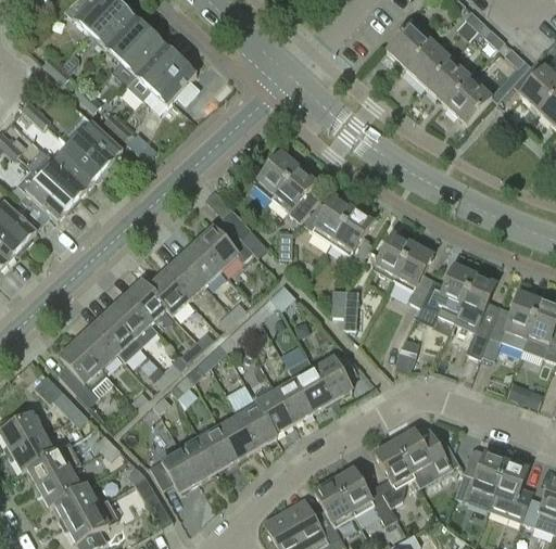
[(90,34),(119,2),(117,0),(74,0),(65,11),(90,34)]
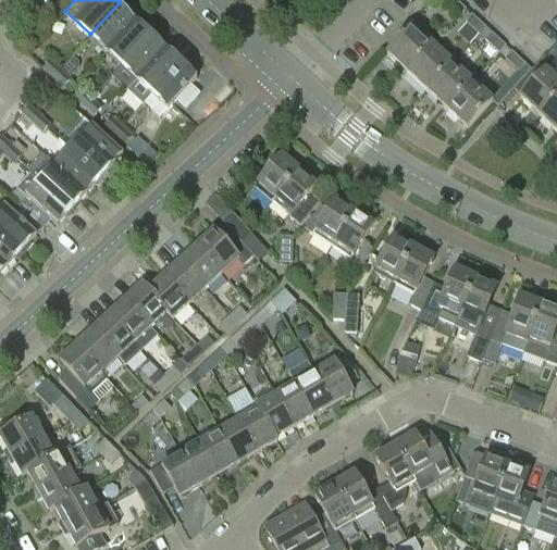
[(445,0),(459,13),(466,5),(460,0),(445,0)]
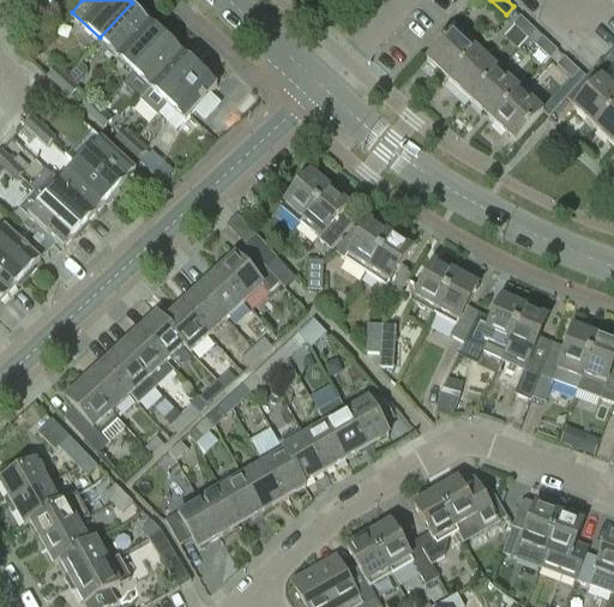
[(149,18),(132,2),(100,37),(116,53),(149,18)]
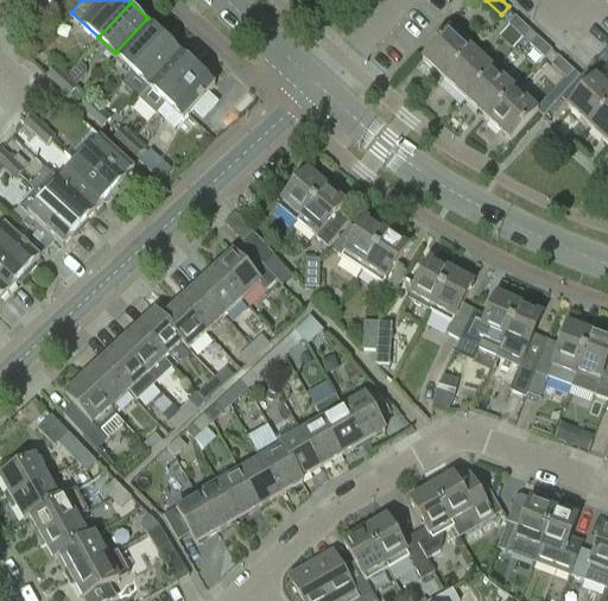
[(515,12),(508,20),(523,35),(530,26),(515,12)]
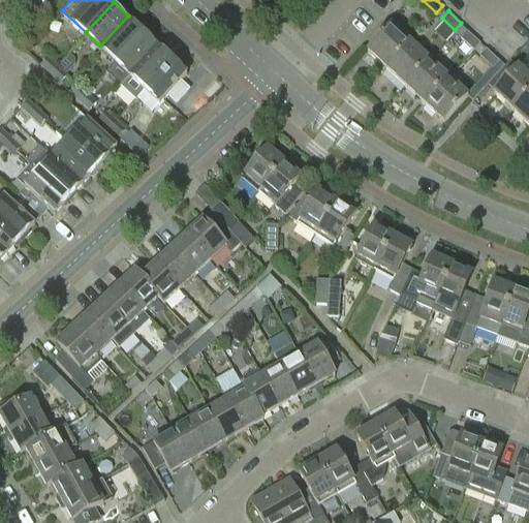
[(128,16),(100,45),(115,59),(143,28),(128,16)]
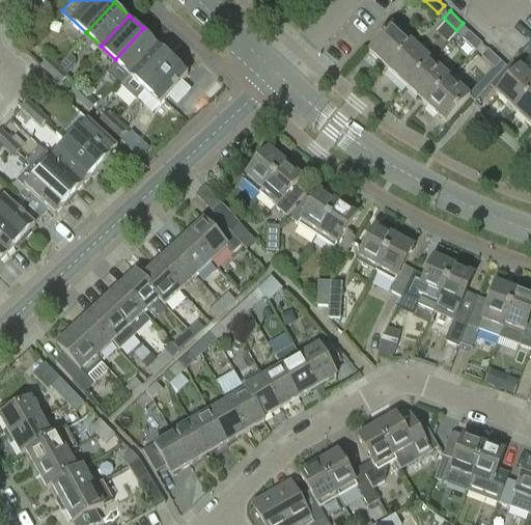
[(389,65),(414,38),(394,21),(369,48),(384,61),(389,65)]
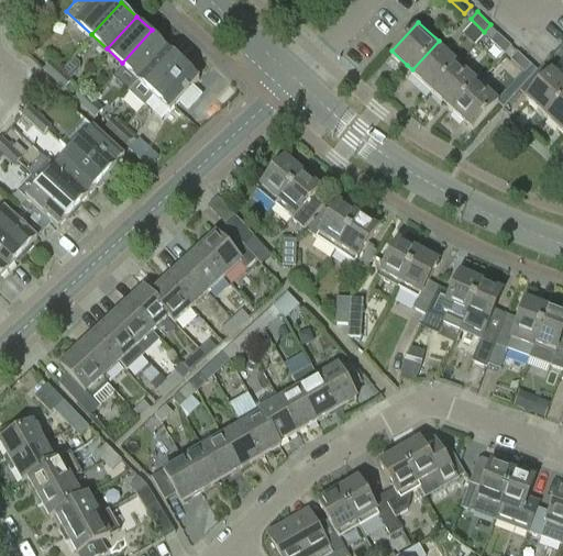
[(167,45),(152,30),(122,63),(138,77),(167,45)]
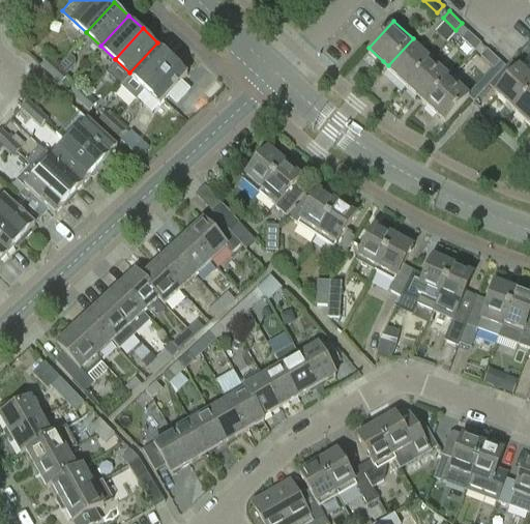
[(468,28),(462,35),(475,47),(481,40),(468,28)]
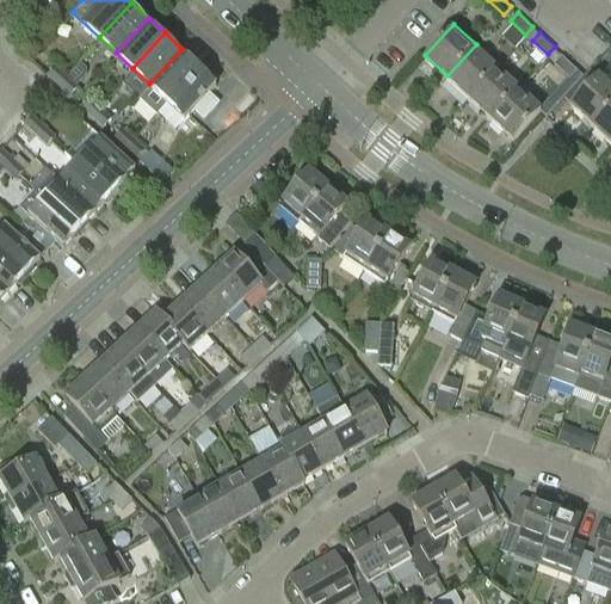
[(476,44),(448,75),(463,91),(469,96),(498,65),(476,44)]
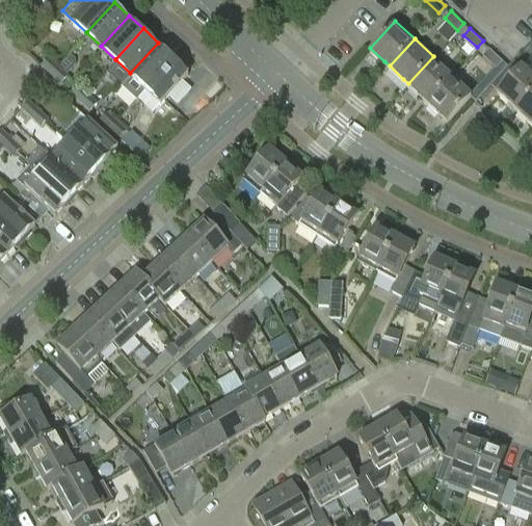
[(158,43),(130,73),(121,84),(136,98),(145,87),(144,86),(173,56),(158,43)]
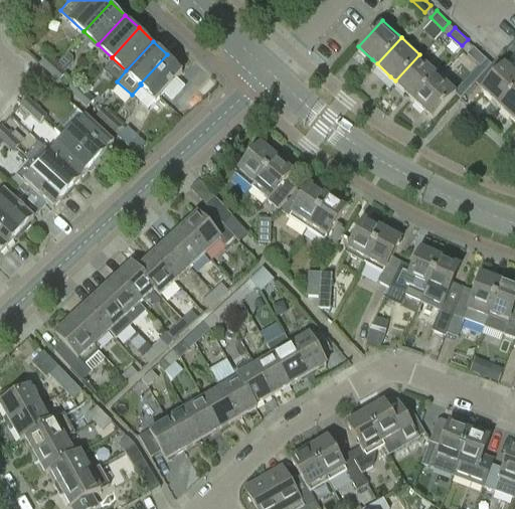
[(473,44),(467,51),(480,63),(486,56),(473,44)]
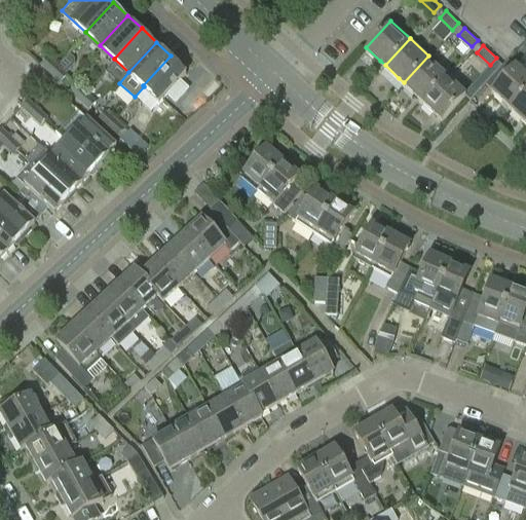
[(49,70),(57,63),(47,54),(40,62),(49,70)]
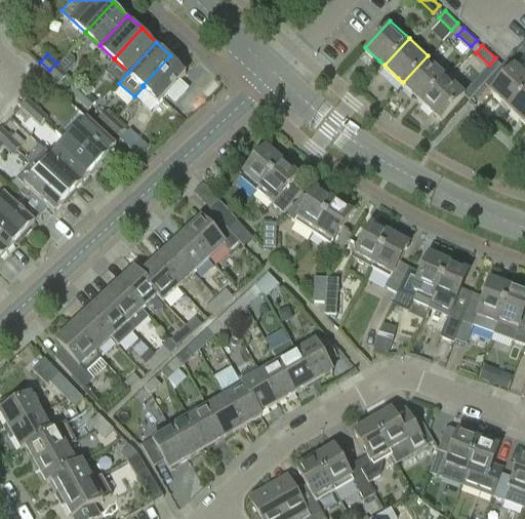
[(187,70),(170,55),(143,85),(144,86),(158,100),(187,70)]
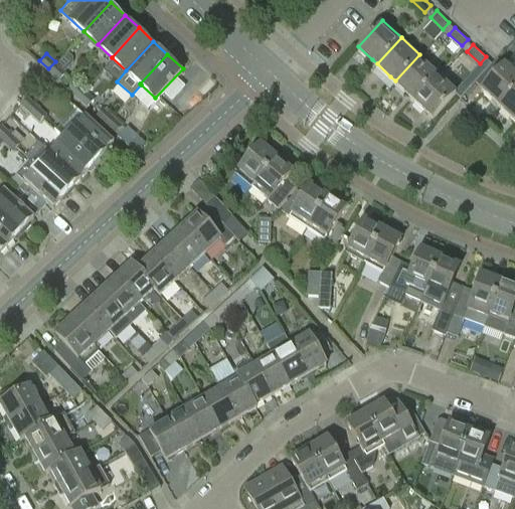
[(438,71),(419,54),(395,80),(408,94),(413,98),(438,71)]
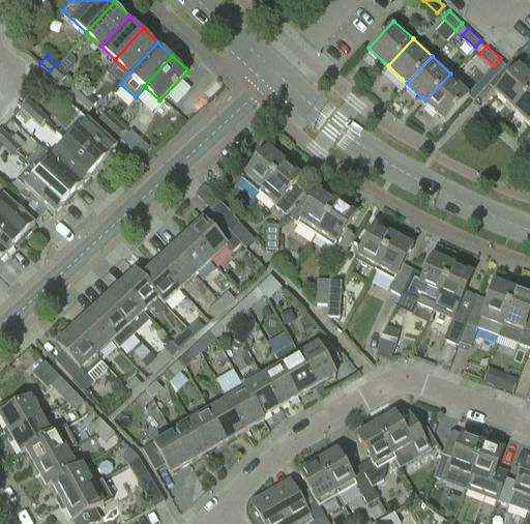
[(514,107),(529,89),(529,71),(519,62),(512,68),(505,63),(490,80),(497,86),(495,88),(509,102),(514,107)]
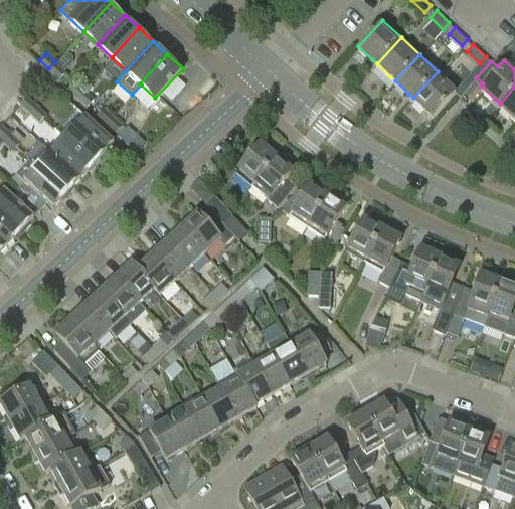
[(65,70),(55,61),(48,68),(59,77),(65,70)]
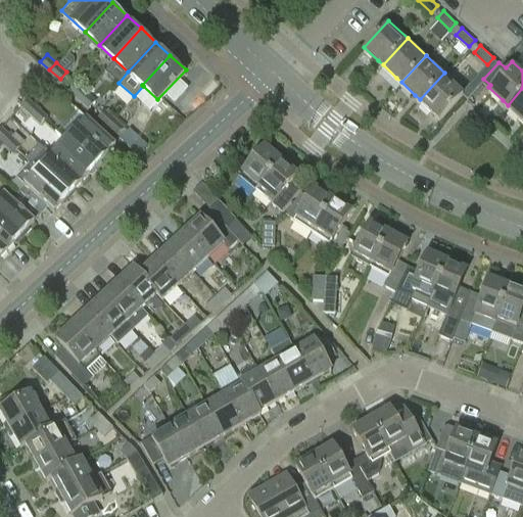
[(444,73),(420,99),(433,112),(438,116),(463,90),(444,73)]
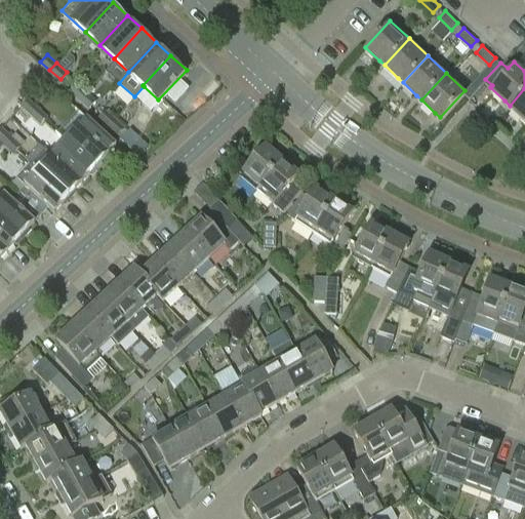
[(78,97),(86,88),(77,80),(69,88),(78,97)]
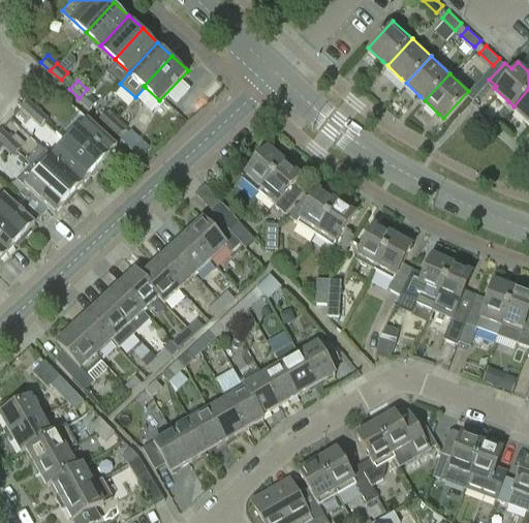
[(87,89),(79,98),(90,108),(98,99),(87,89)]
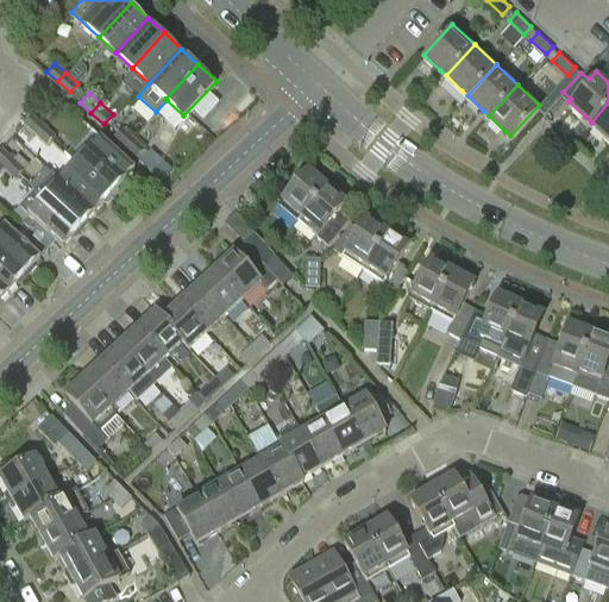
[(608,102),(591,123),(607,136),(608,138),(608,102)]
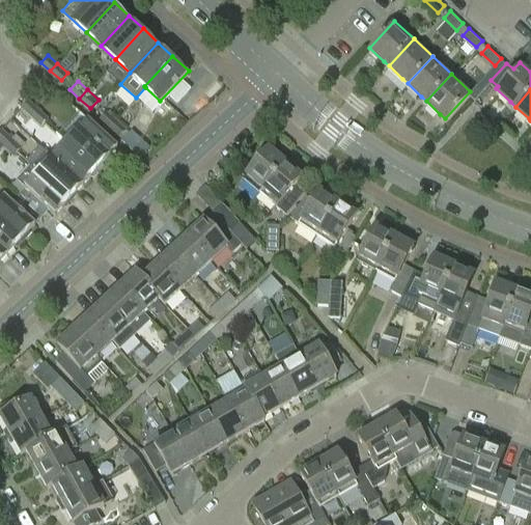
[(30,113),(36,106),(28,98),(21,105),(30,113)]
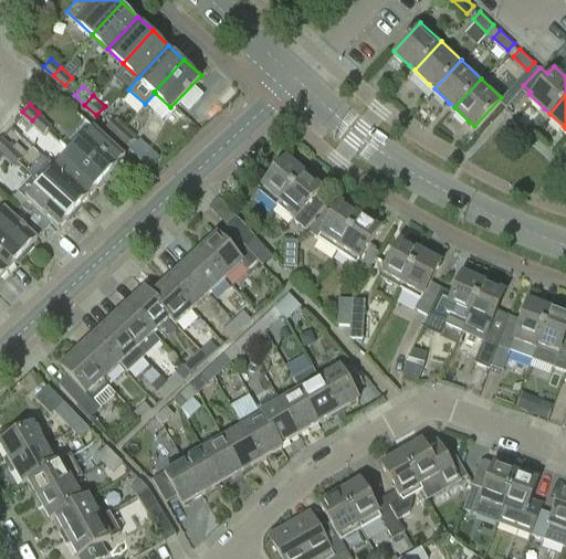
[(39,113),(32,120),(43,132),(51,124),(39,113)]
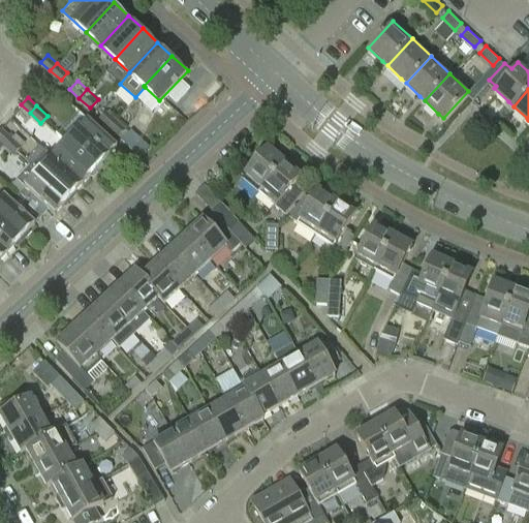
[(107,125),(116,116),(106,108),(97,117),(107,125)]
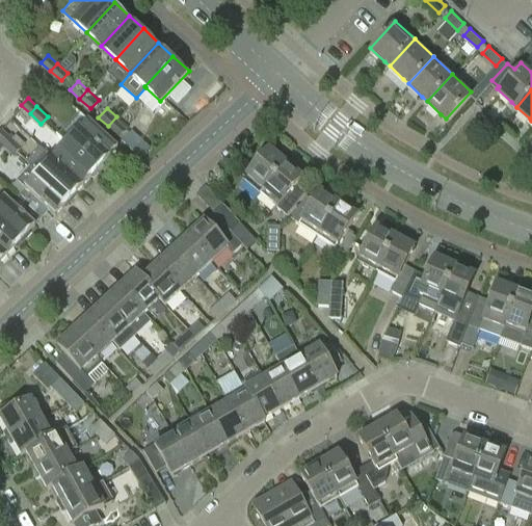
[(116,116),(108,126),(118,135),(129,124),(120,116),(118,117),(116,116)]
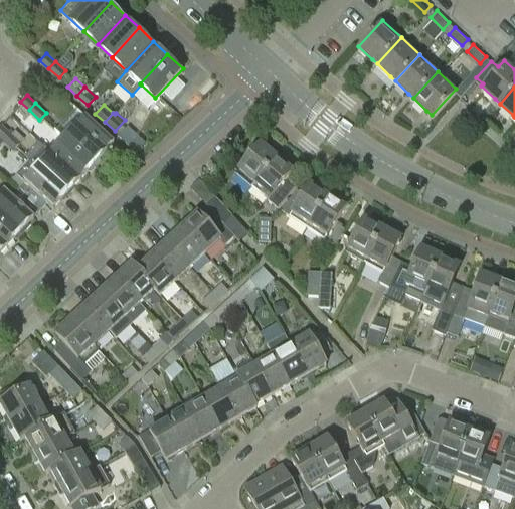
[(64,135),(94,162),(107,147),(114,139),(86,114),(78,121),(78,120),(69,130),(62,123),(57,129),(64,136),(64,135)]
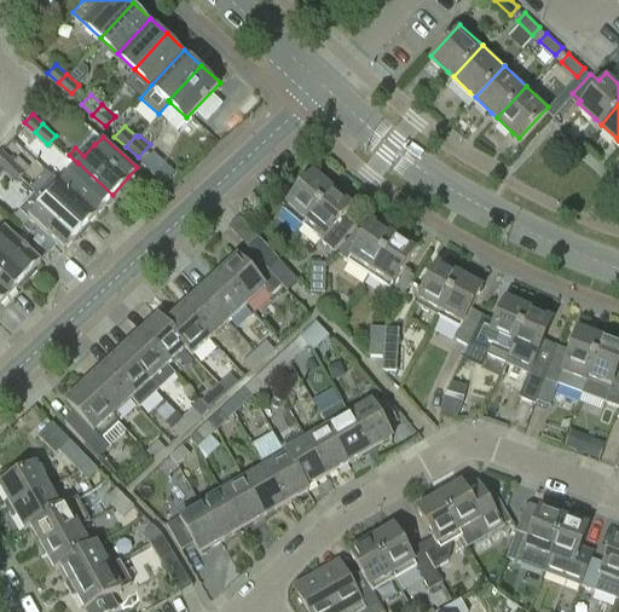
[(0,162),(4,166),(11,157),(0,148),(0,162)]
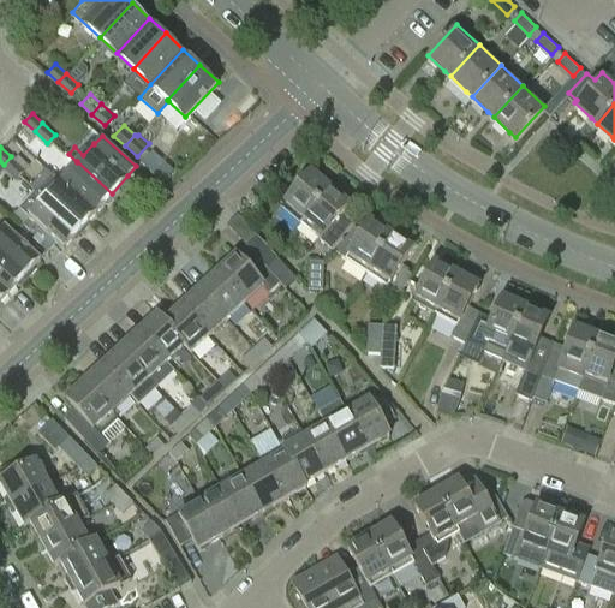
[(11,156),(4,165),(16,177),(21,172),(24,168),(11,156)]
